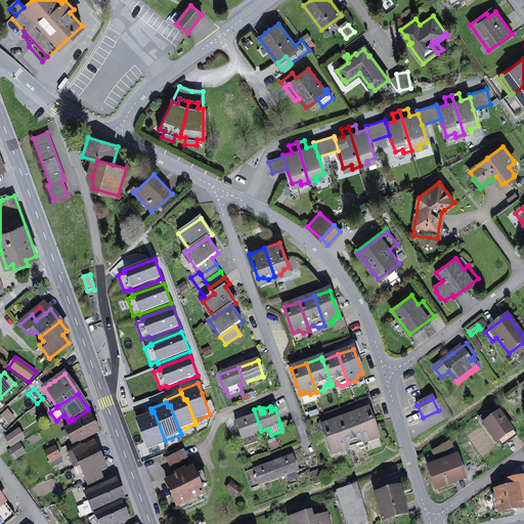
[(257,441),(254,434),(261,431),(254,409),(249,411),(250,413),(251,418),(247,419),(236,423),(245,446),(257,441)]
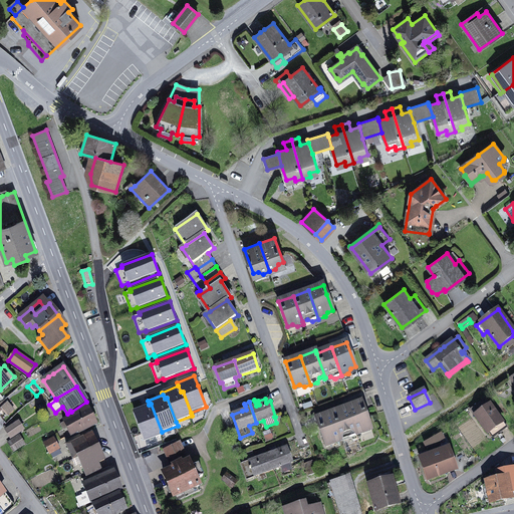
[(370,427),(361,402),(346,408),(356,436),(362,434),(363,433),(365,429),(370,427)]
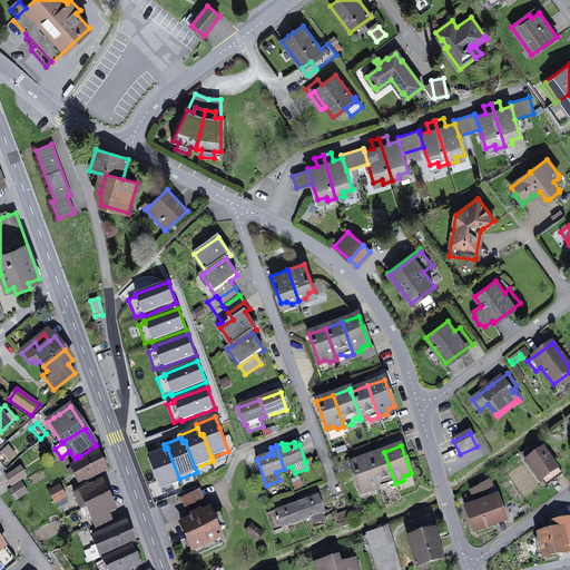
[(0,452),(7,462),(16,455),(9,446),(0,452)]
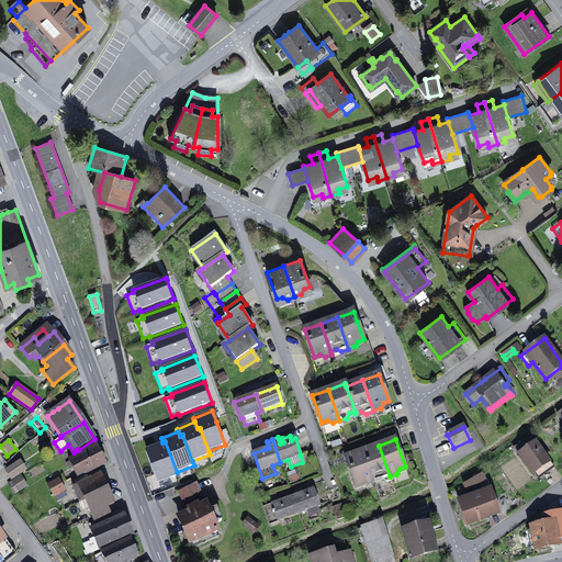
[(163,442),(145,449),(158,483),(178,475),(177,472),(165,441),(163,442)]
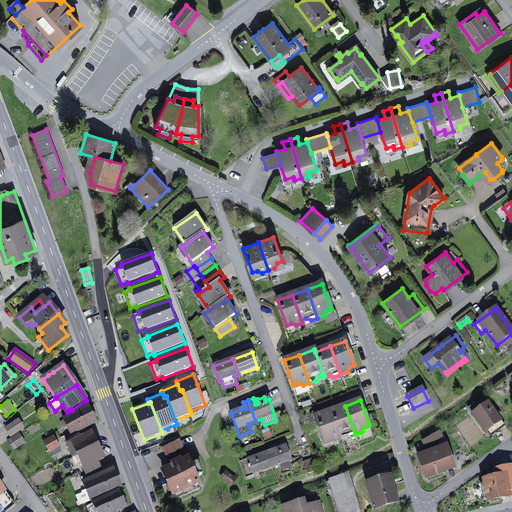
[(487,431),(491,436),(504,426),(488,403),(482,408),(478,402),(469,409),(485,432),(487,431)]
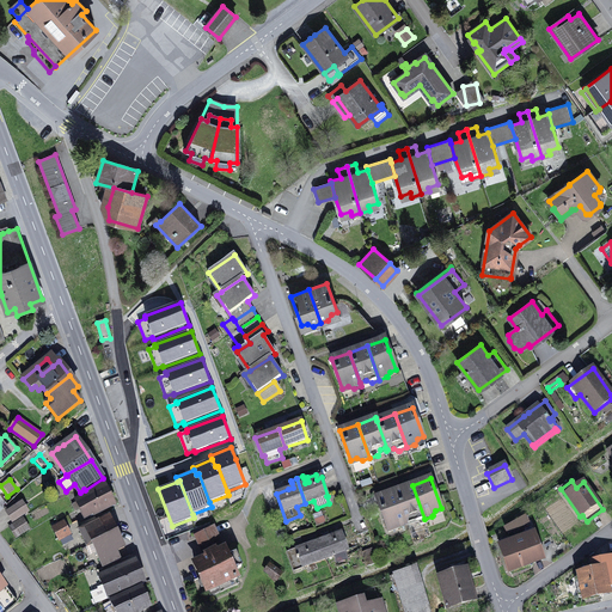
[(411,519),(417,521),(424,519),(412,485),(395,491),(407,525),(408,525),(405,521),(411,519)]
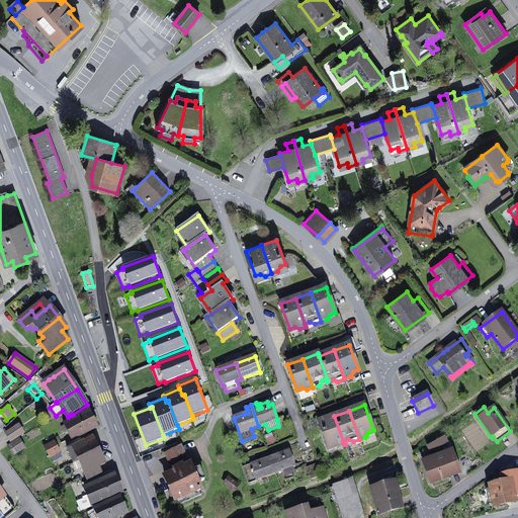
[(76,437),(77,438),(97,428),(89,413),(64,425),(71,440),(76,437)]
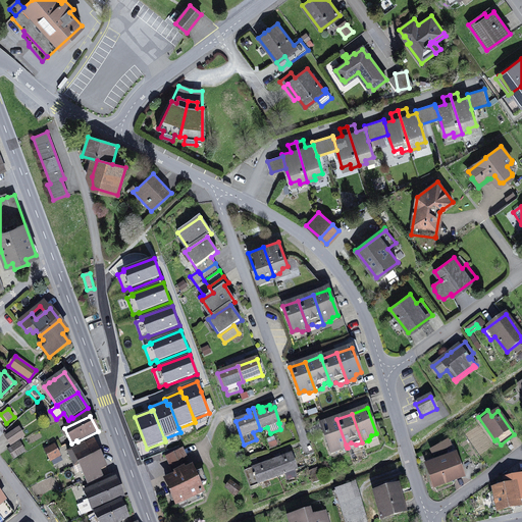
[(335,449),(341,451),(347,448),(336,419),(321,425),(330,450),(335,449)]
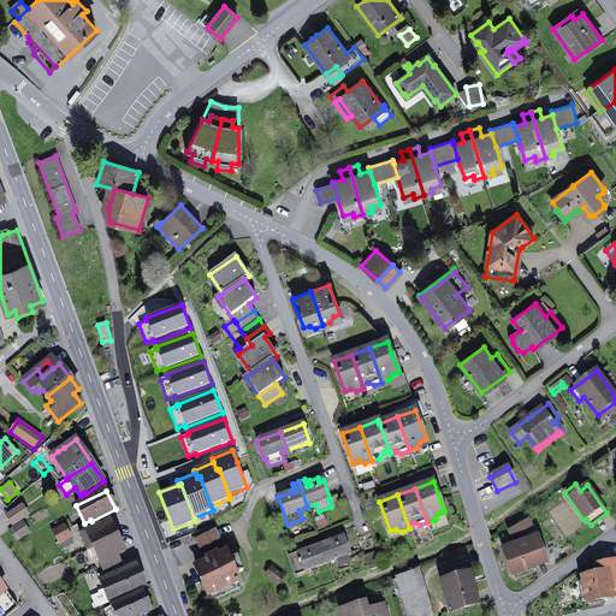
[(23,507),(7,516),(12,525),(28,515),(23,507)]
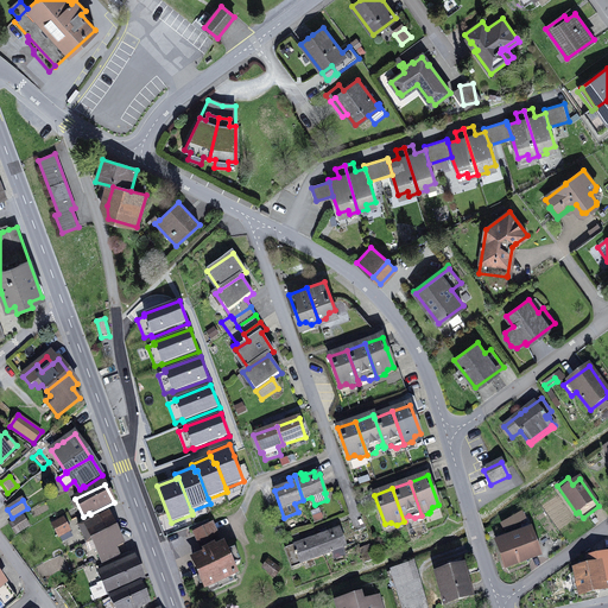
[(87,544),(93,542),(116,530),(109,513),(95,520),(94,519),(83,521),(84,525),(78,527),(87,544)]
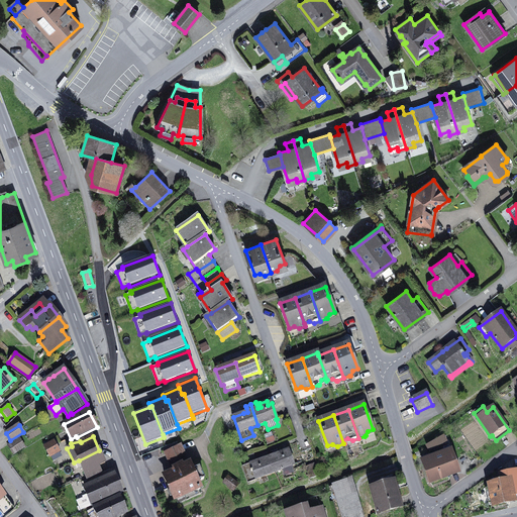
[(427,446),(430,450),(442,444),(439,439),(427,446)]
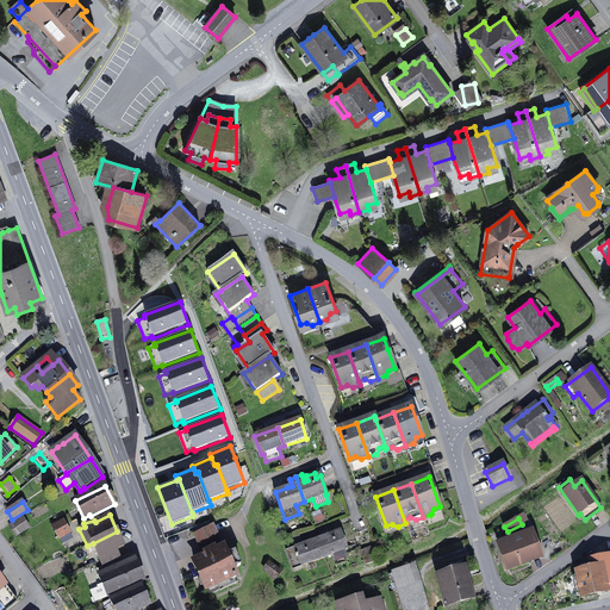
[(12,526),(17,535),(27,528),(22,520),(12,526)]
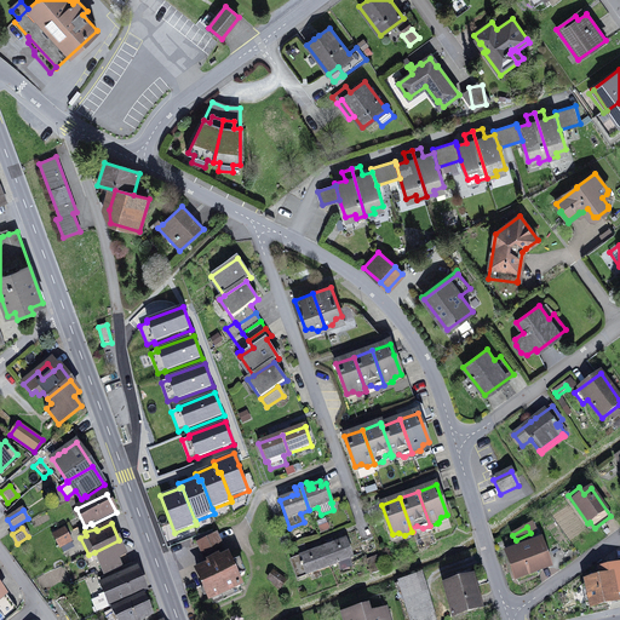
[(53,537),(59,547),(70,541),(64,530),(53,537)]
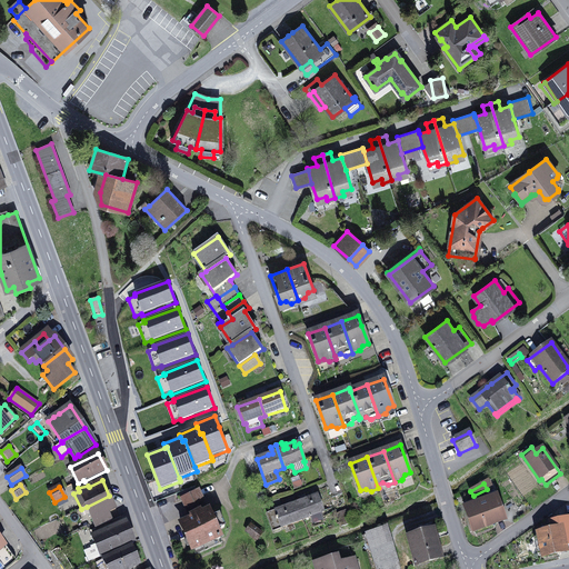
[(217,531),(225,528),(219,516),(212,519),(199,491),(192,493),(183,498),(190,513),(199,509),(200,511),(191,516),(192,519),(190,520),(181,525),(188,539),(186,541),(188,546),(191,546),(193,549),(220,538),(217,531)]
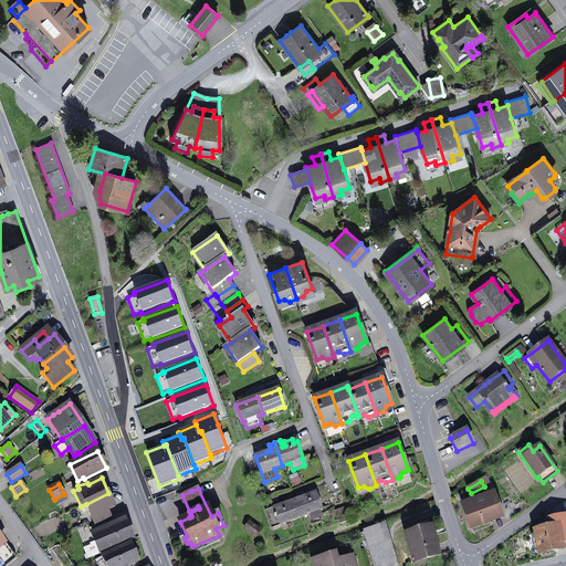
[(108,511),(115,507),(108,493),(86,504),(95,525),(111,517),(108,511)]
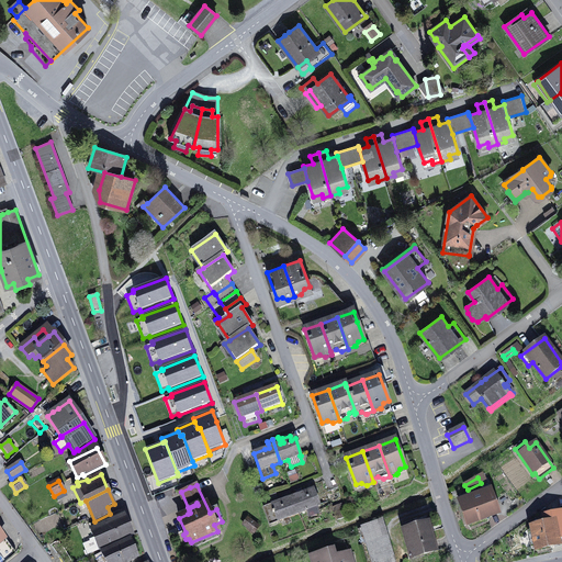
[(321,506),(314,490),(293,497),(299,514),(321,506)]
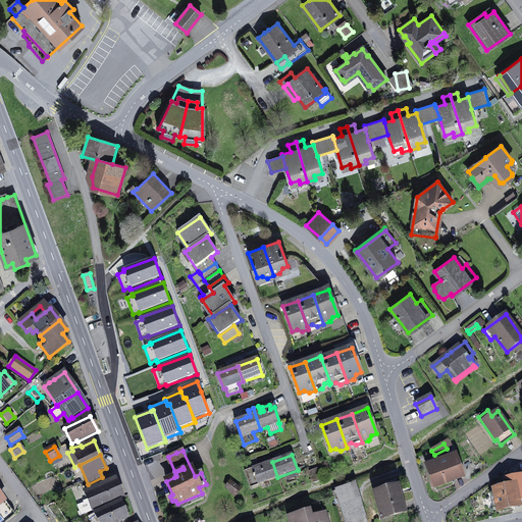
[(434,487),(463,478),(455,455),(433,462),(435,466),(428,469),(434,487)]
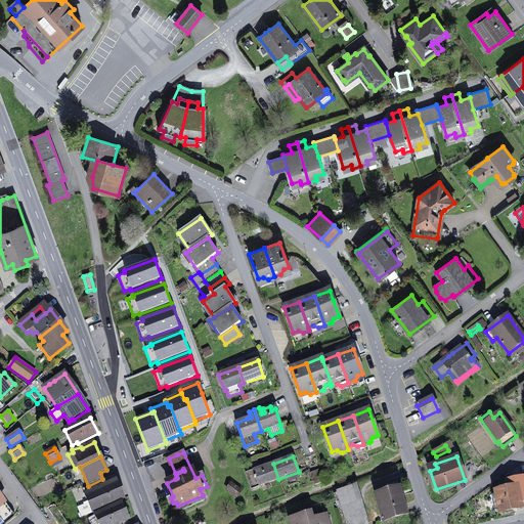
[(50,463),(52,467),(61,462),(59,457),(50,463)]
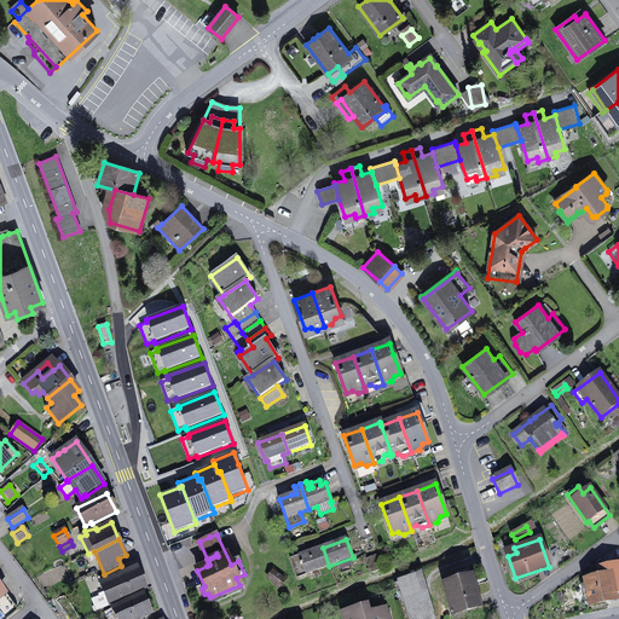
[(217,554),(207,559),(200,542),(197,543),(207,566),(209,565),(208,561),(218,556),(217,554)]
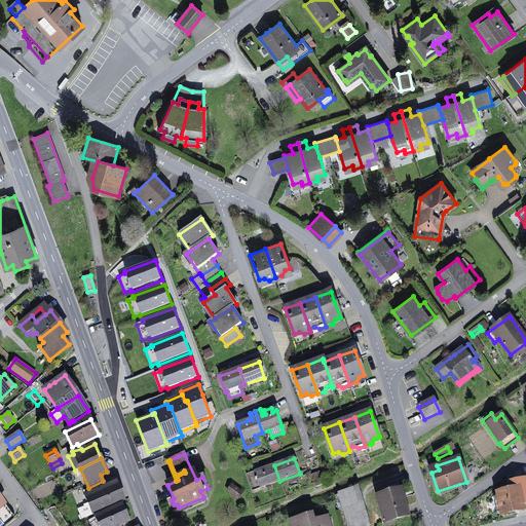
[(248,476),(253,490),(279,481),(274,465),(248,476)]
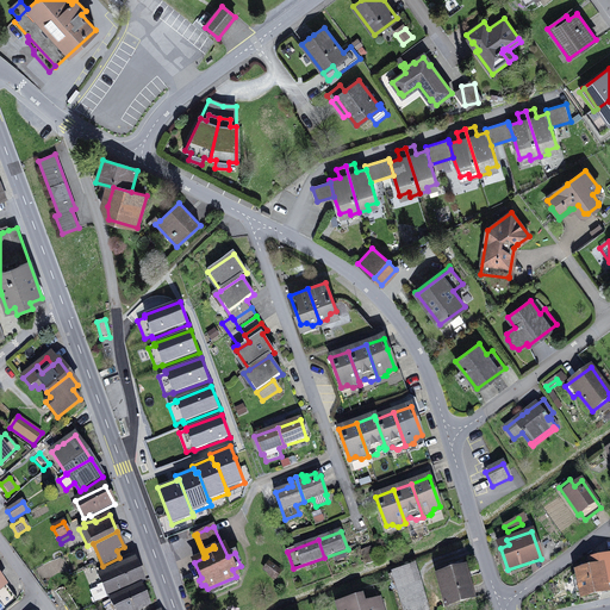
[(367,565),(375,562),(371,548),(362,551),(367,565)]
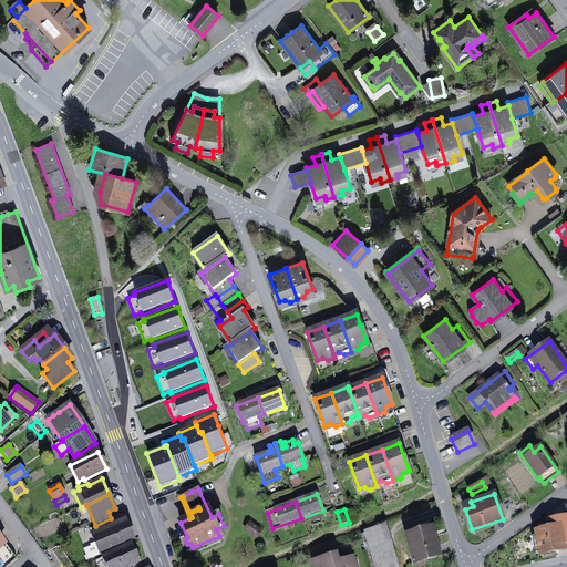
[(563,549),(562,544),(566,542),(566,517),(549,522),(550,531),(538,533),(538,534),(543,553),(543,554),(563,549)]
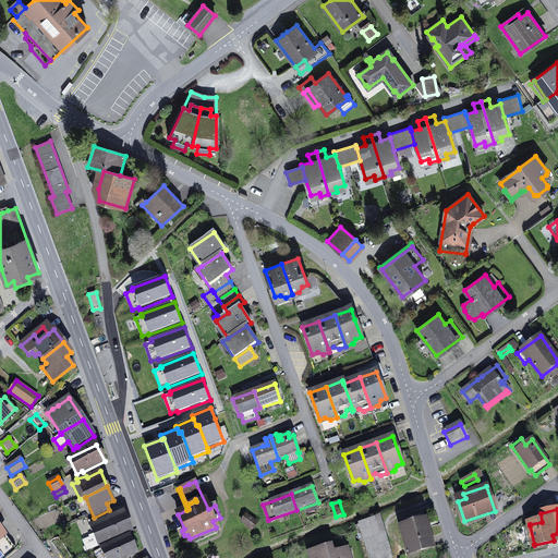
[(57,511),(51,513),(55,522),(61,520),(57,511)]
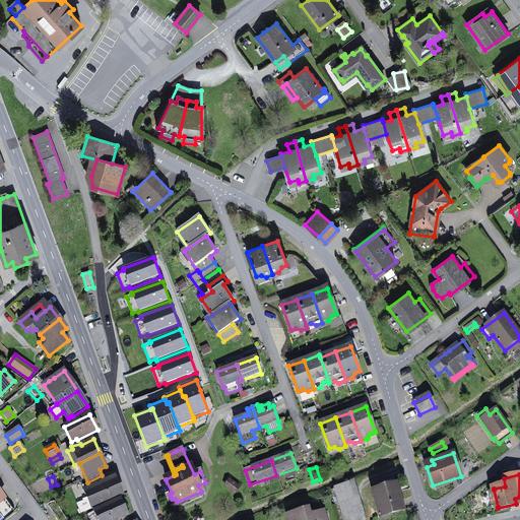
[(78,505),(81,513),(122,497),(114,476),(95,484),(96,486),(85,492),(89,500),(78,505)]
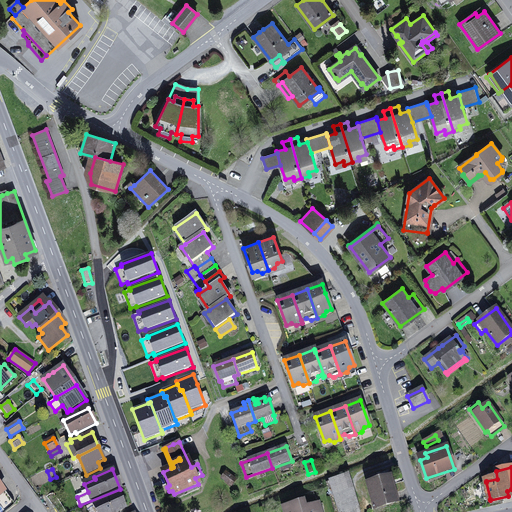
[(222,478),(232,486),(236,480),(227,474),(222,478)]
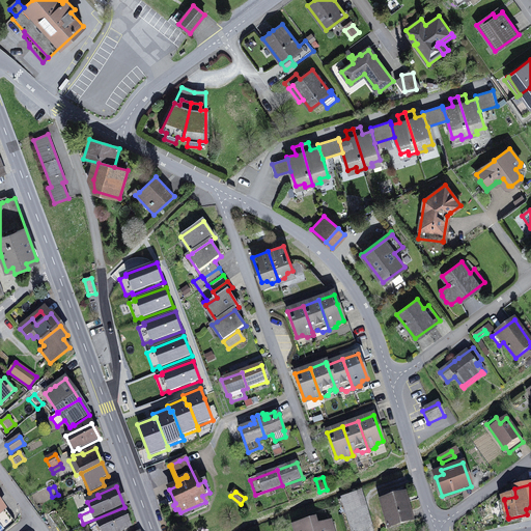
[(404,495),(392,499),(390,492),(380,495),(389,527),(412,521),(411,514),(407,501),(404,495)]
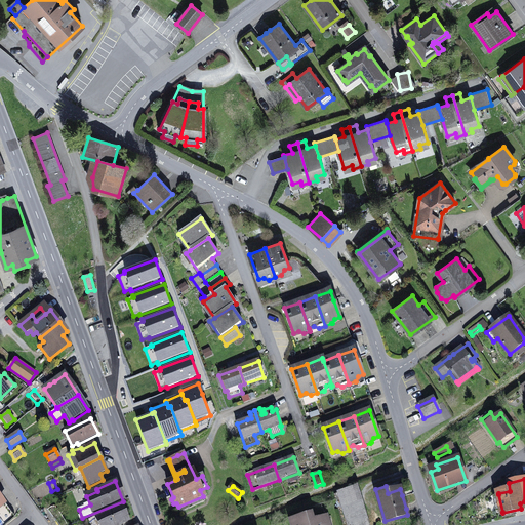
[(347,524),(358,524),(366,523),(356,488),(337,493),(347,524)]
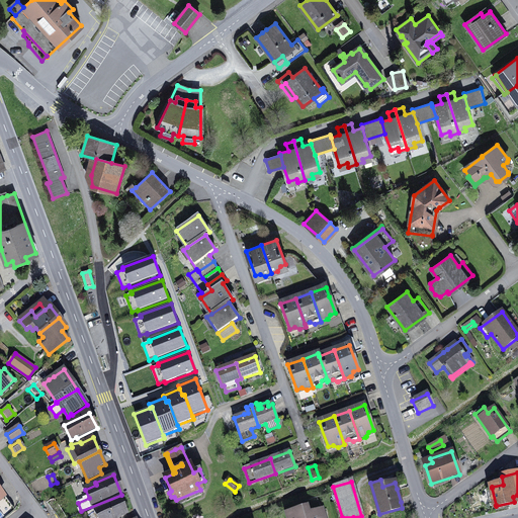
[(491,506),(496,505),(492,488),(487,489),(484,491),(483,494),(482,497),(483,501),(486,505),(491,506)]
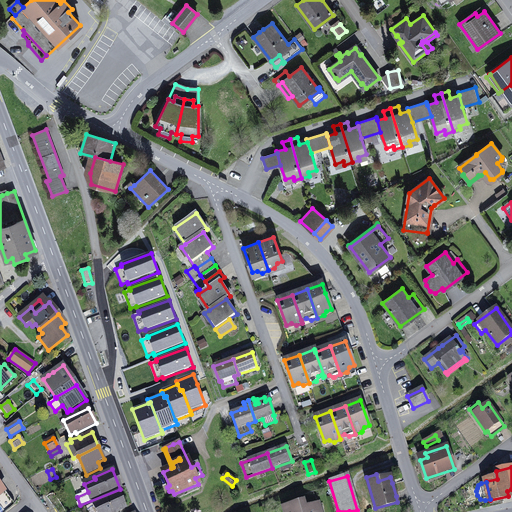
[(174,494),(176,500),(200,489),(198,484),(174,494)]
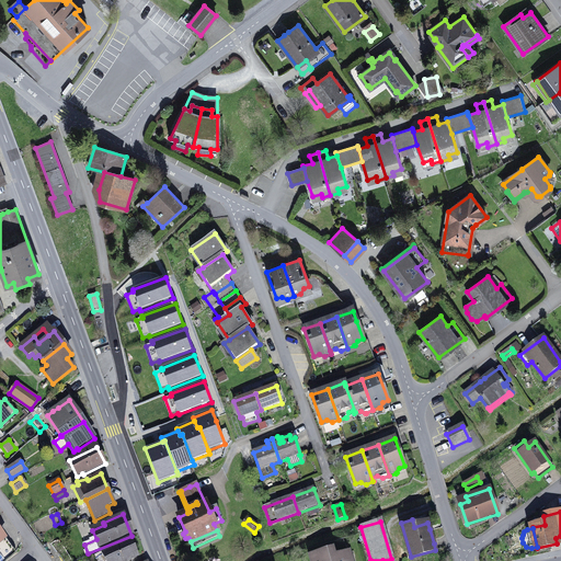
[(0,553),(4,560),(16,553),(3,535),(1,536),(0,535),(0,553)]
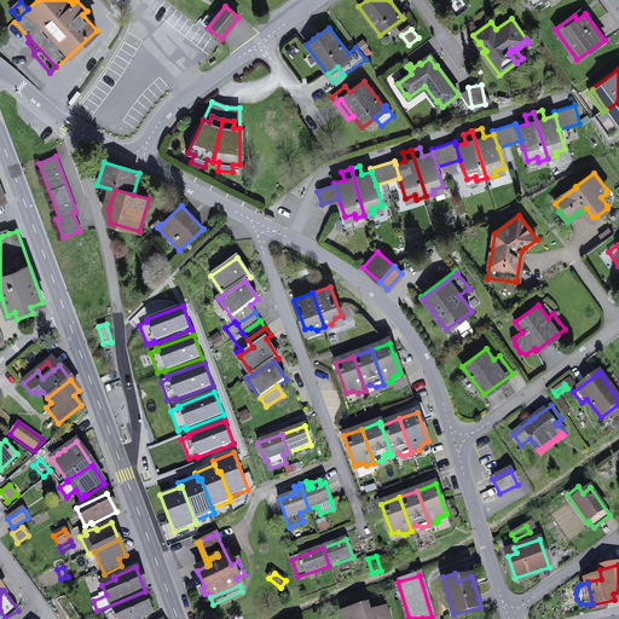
[(108,618),(140,618),(150,614),(143,596),(111,609),(113,609),(105,613),(108,618)]
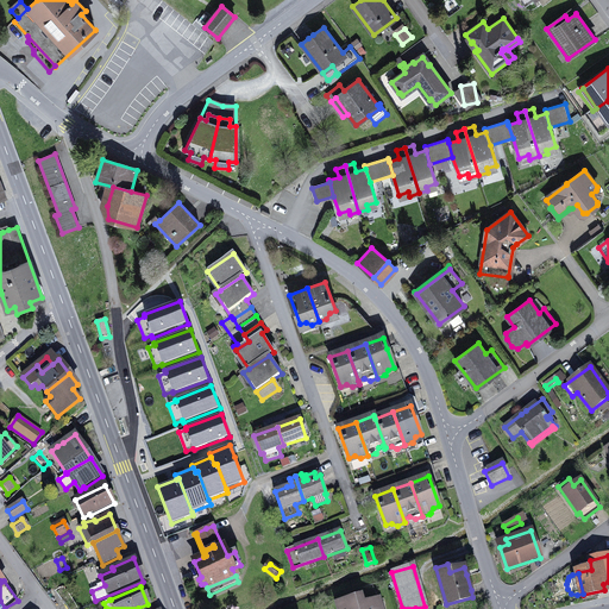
[(381,608),(380,607),(378,607),(376,601),(363,604),(360,597),(338,603),(339,608),(381,608)]
